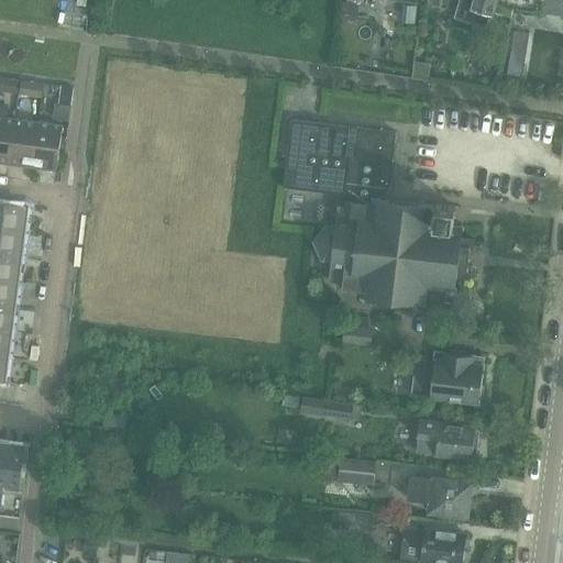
[(459,0),(454,18),(488,28),(492,17),(493,13),(495,4),(496,0),(459,0)]
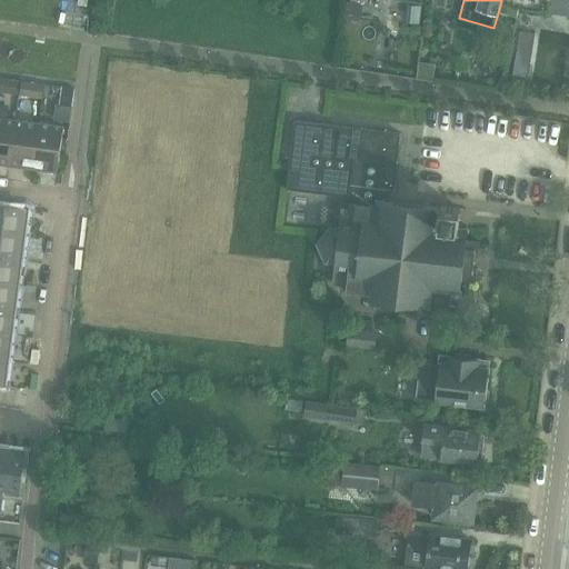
[(347,2),(343,18),(360,21),(362,5),(347,2)]
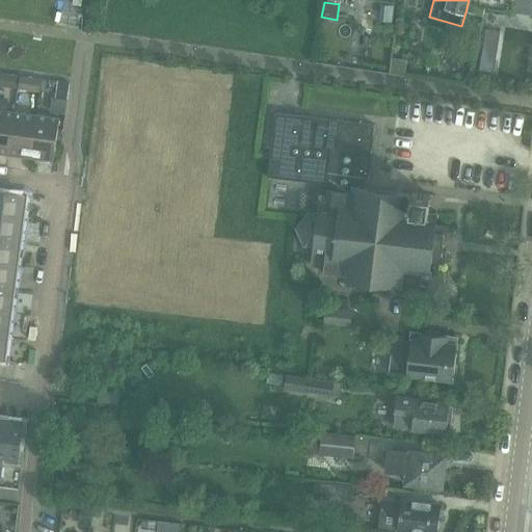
[(379,4),(378,21),(392,23),(393,6),(379,4)]
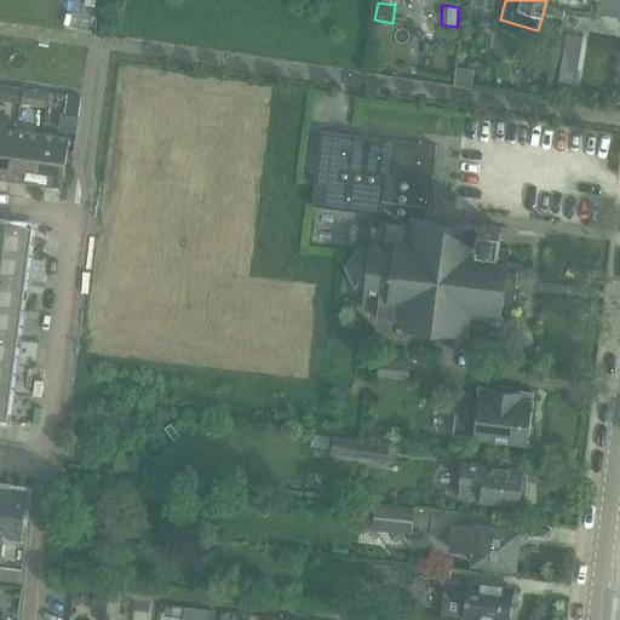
[(566,35),(558,81),(574,85),(581,38),(566,35)]
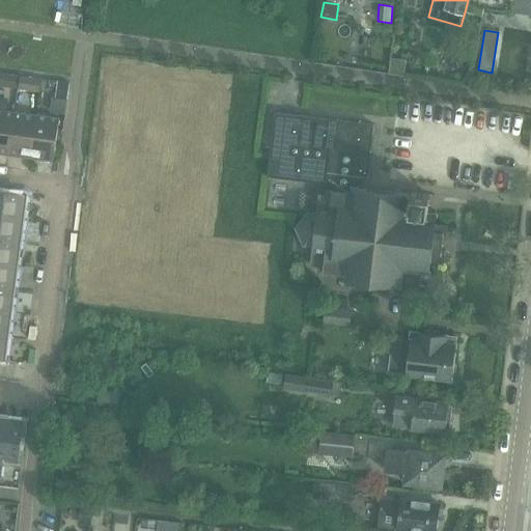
[(391,58),(389,74),(403,76),(406,60),(391,58)]
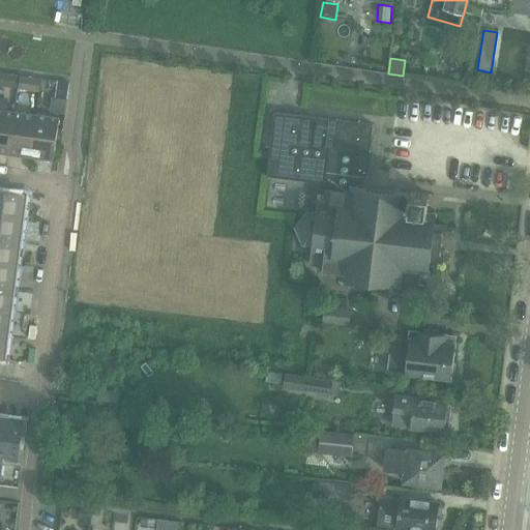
[(0,83),(9,85),(10,75),(0,72),(0,83)]
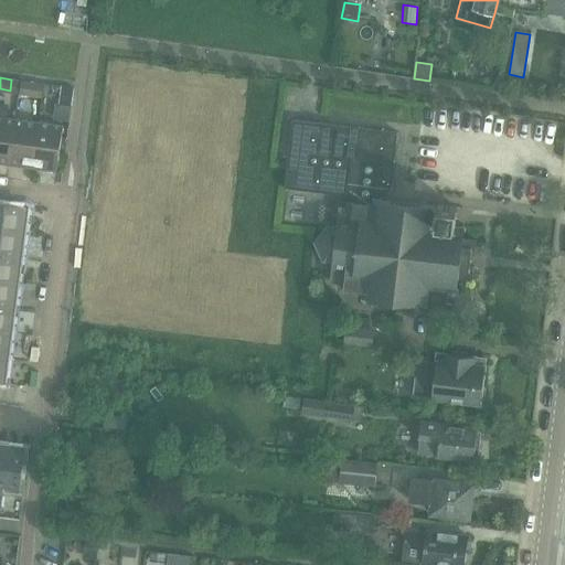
[(21,81),(19,95),(41,98),(43,84),(21,81)]
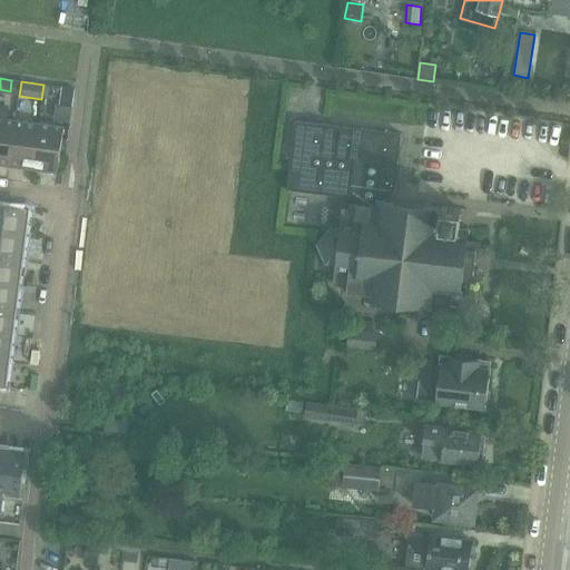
[(64,101),(72,102),(74,89),(65,88),(64,101)]
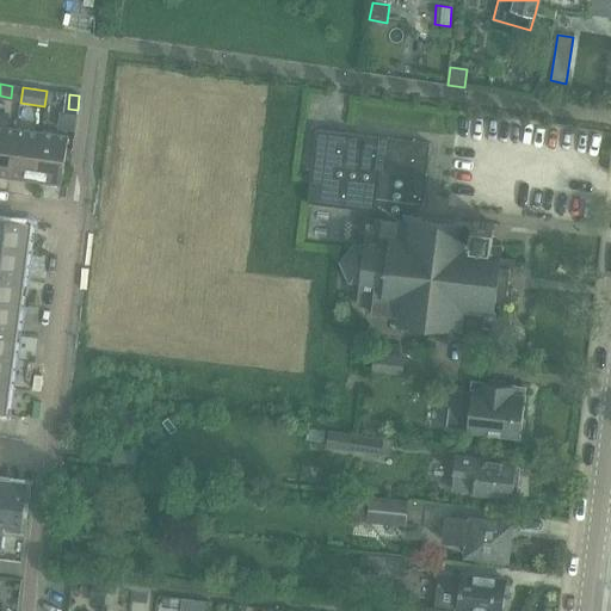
[(0,127),(0,176),(10,178),(16,130),(0,127)]
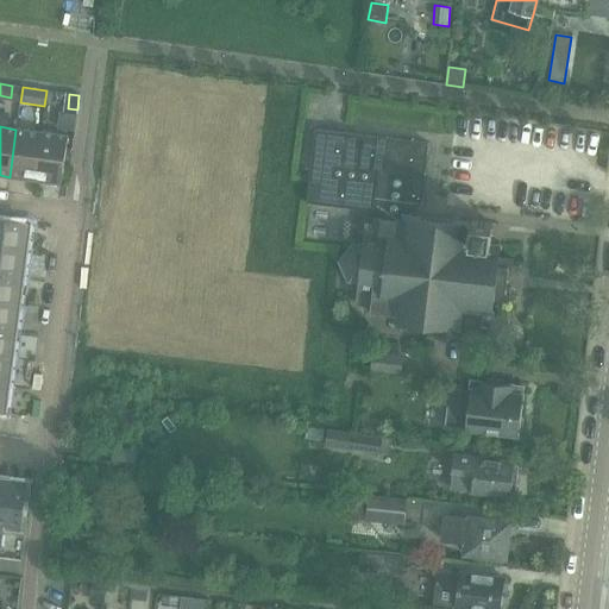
[(413,215),(414,209),(414,205),(420,206),(428,143),(362,135),(314,129),(306,203),(381,213),(381,218),(374,218),(372,224),(364,223),(362,243),(352,242),(337,261),(347,282),(357,283),(355,305),(363,306),(363,312),(390,315),(389,321),(459,330),(459,326),(479,328),(481,312),(491,314),(494,301),(507,302),(509,289),(504,288),(506,281),(507,272),(510,272),(513,258),(498,257),(501,244),(489,243),(491,224),(471,221),(471,223),(413,215)]
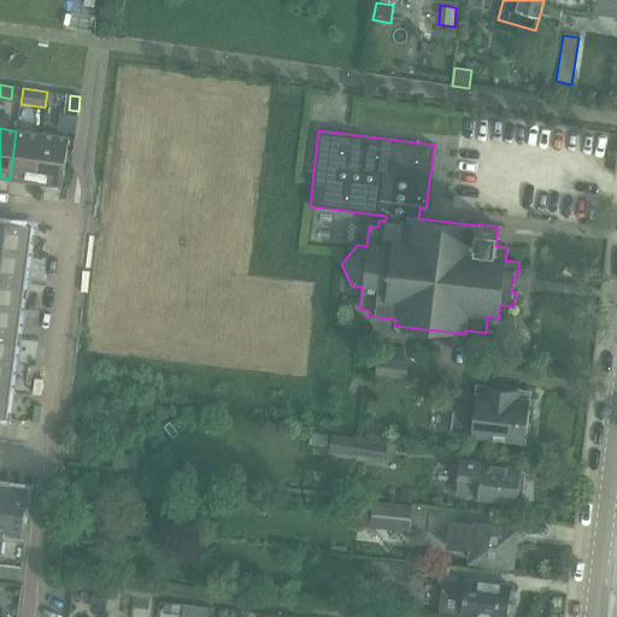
[(16,131),(10,180),(35,183),(42,135),(16,131)]
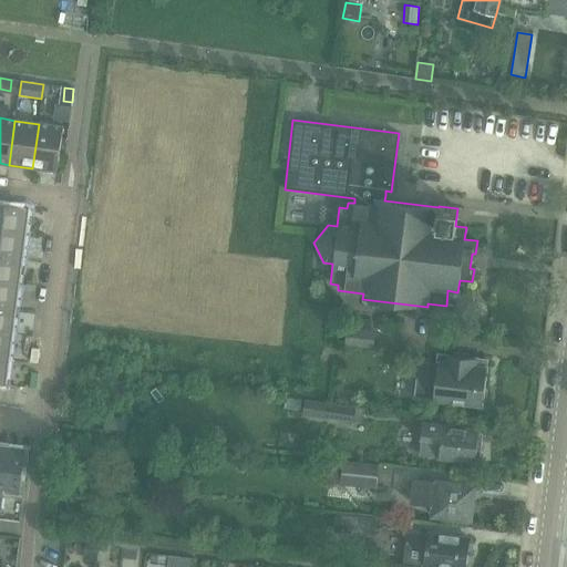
[(39,124),(32,168),(57,172),(63,127),(39,124)]
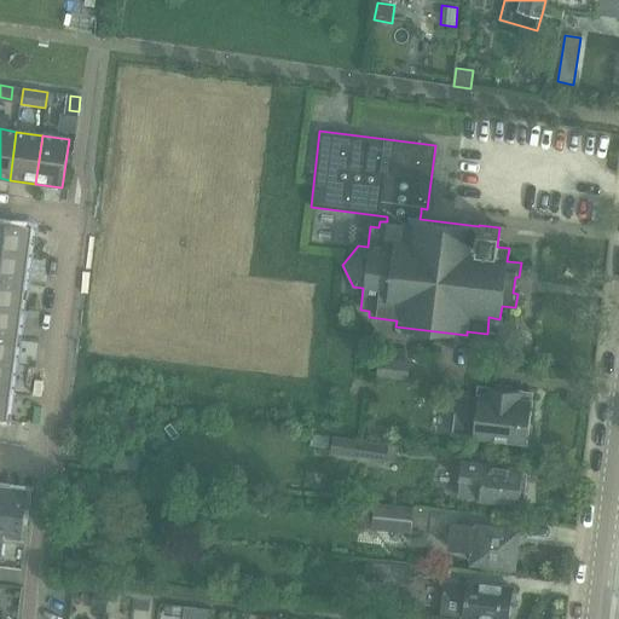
[(0,250),(25,254),(29,227),(0,223),(0,250)]
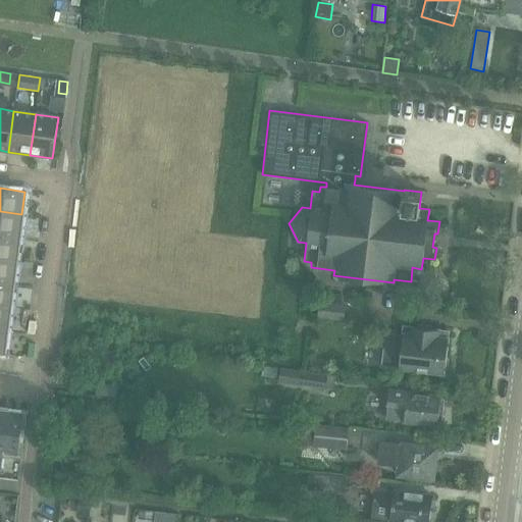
[(0,232),(19,235),(21,214),(0,211),(0,232)]
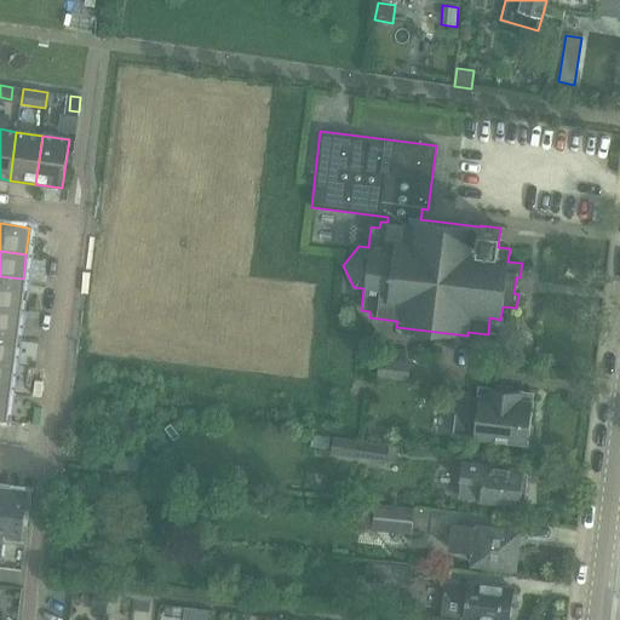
[(0,306),(18,310),(23,279),(0,276),(0,306)]
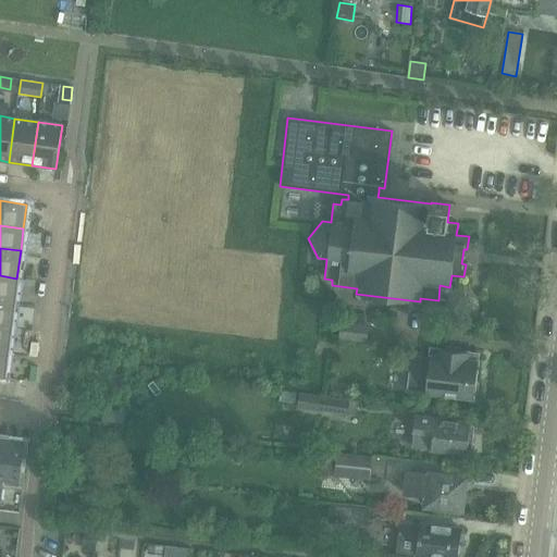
[(0,300),(13,304),(16,279),(0,275),(0,300)]
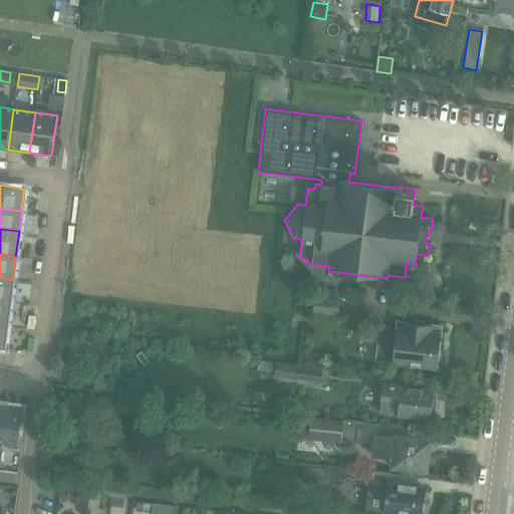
[(0,301),(9,303),(12,280),(0,277),(0,301)]
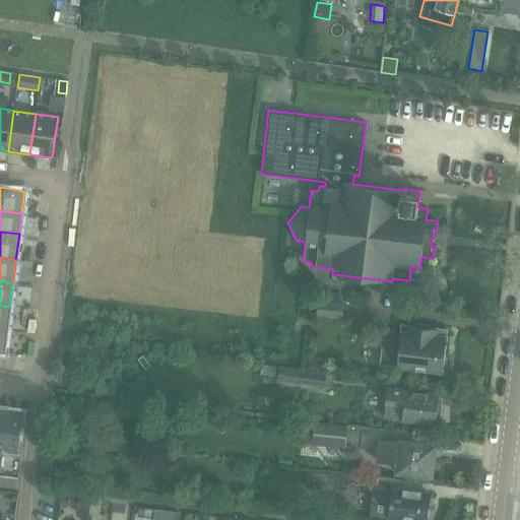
[(319,291),(318,301),(341,303),(342,295),(319,291)]
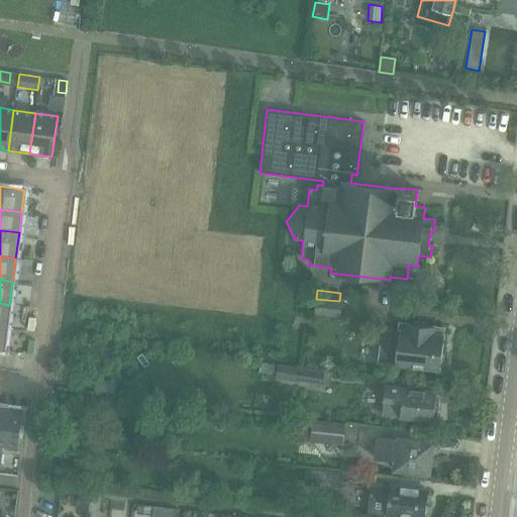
[(316,299),(314,314),(340,317),(342,302),(339,301),(316,299)]
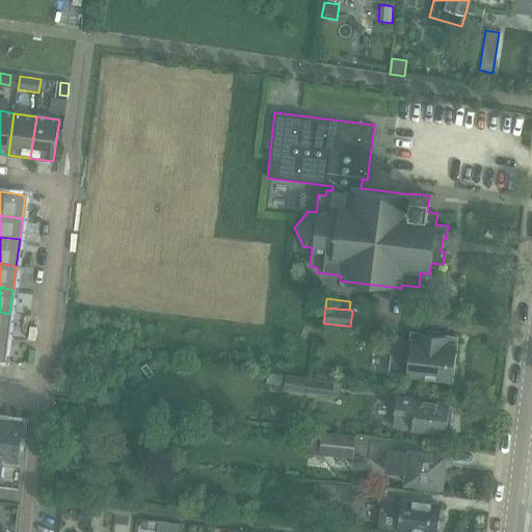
[(0,334),(7,336),(9,314),(0,312),(0,334)]
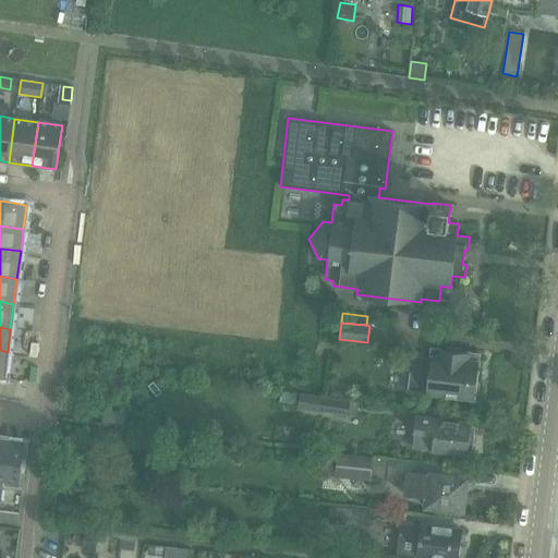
[(426,392),(426,393),(473,399),(474,397),(477,393),(478,386),(475,381),(478,353),(429,347),(428,356),(410,354),(408,371),(410,371),(408,390),(426,392)]
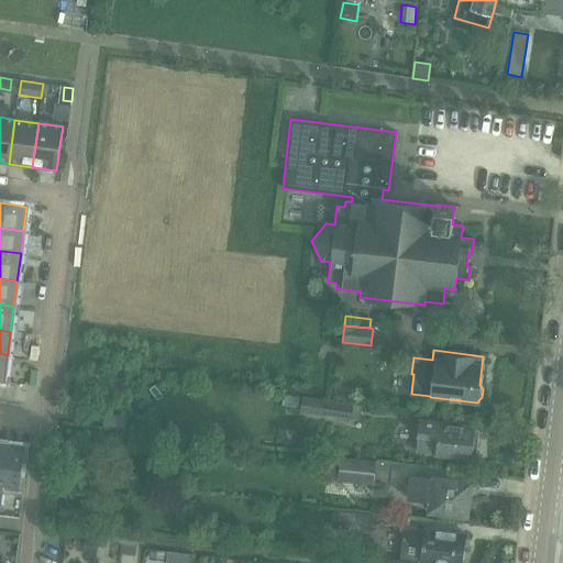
[(320,415),(352,419),(353,404),(322,399),(322,401),(313,400),(311,412),(320,414),(320,415)]
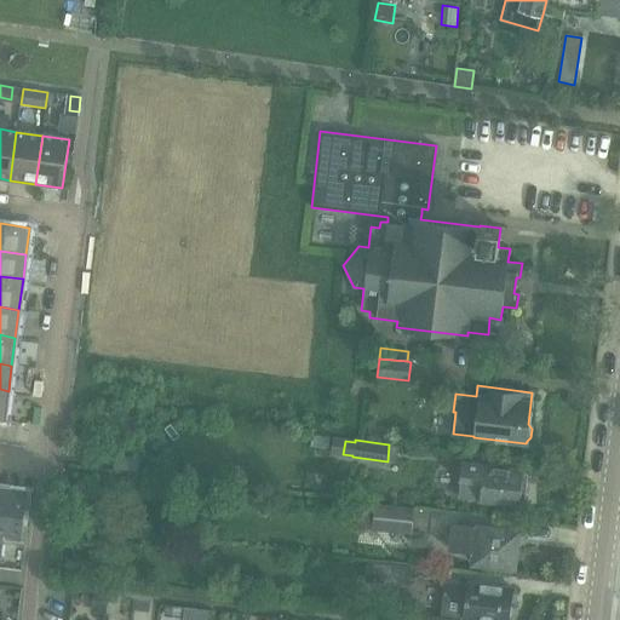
[(461,464),(458,499),(522,506),(522,504),(527,500),(528,492),(524,487),(526,470),(482,465),(482,466),(461,464)]
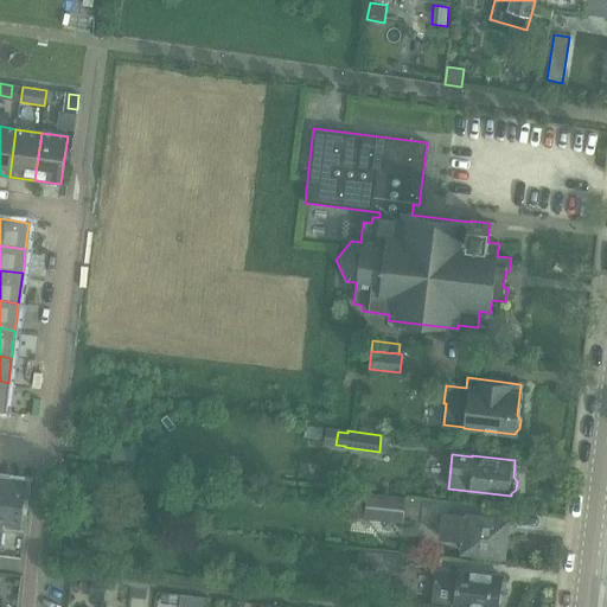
[(0,478),(0,544),(0,545),(2,532),(0,531),(0,525),(19,529),(25,483),(0,478)]
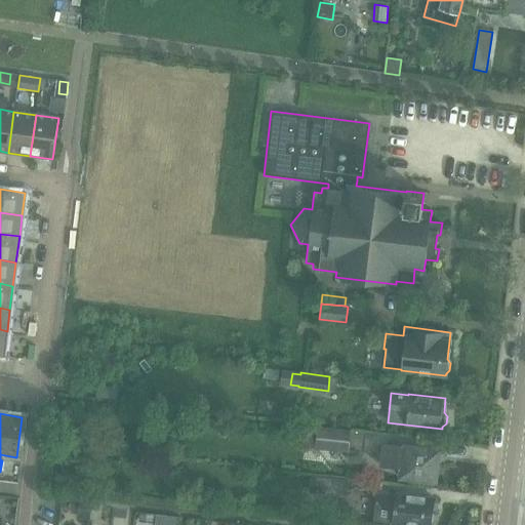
[(315,448),(314,449),(349,453),(351,431),(317,427),(317,428),(305,427),(303,447),(315,448)]
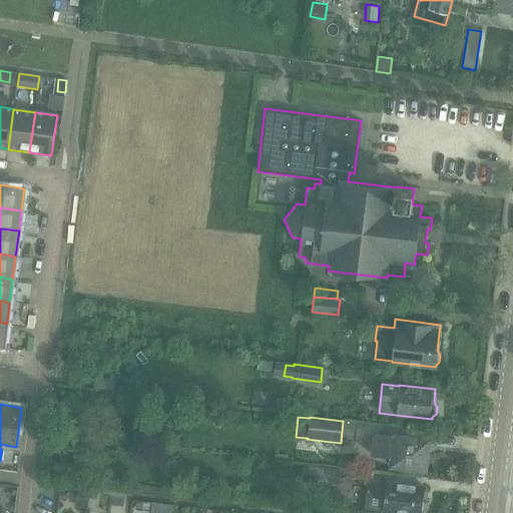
[(427,441),(373,435),(370,455),(389,458),(389,463),(423,467),(427,441)]
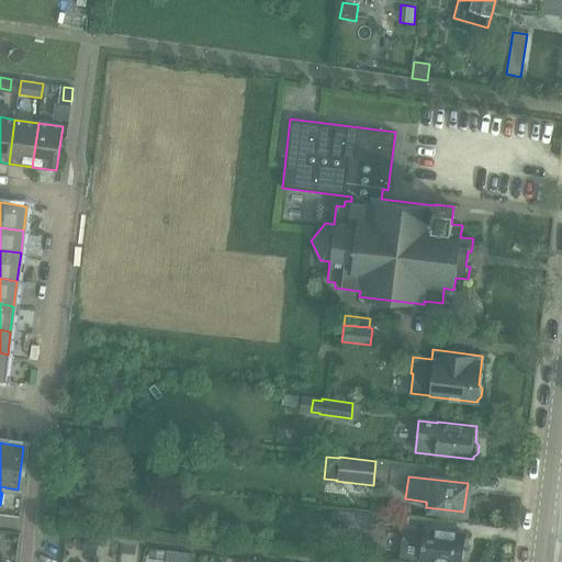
[(371,529),(394,531),(395,515),(364,513),(363,525),(371,525),(371,529)]
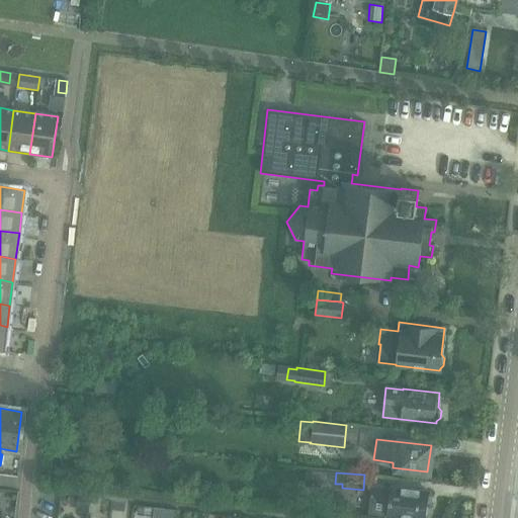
[(0,482),(0,484),(16,487),(17,477),(1,475),(0,482)]
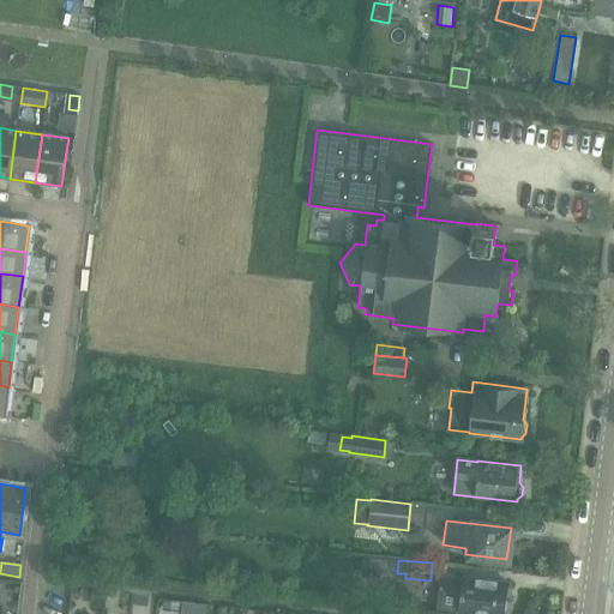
[(439,609),(458,612),(458,613),(468,613),(504,613),(507,582),(463,577),(463,578),(441,575),(439,589),(440,589),(439,609)]
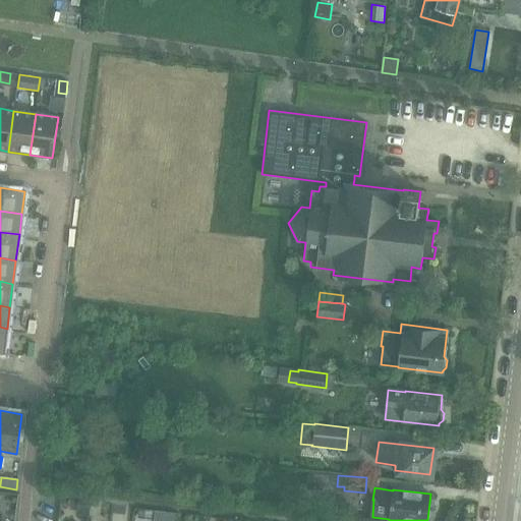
[(78,502),(76,516),(89,517),(90,516),(91,505),(91,504),(91,503),(78,502)]
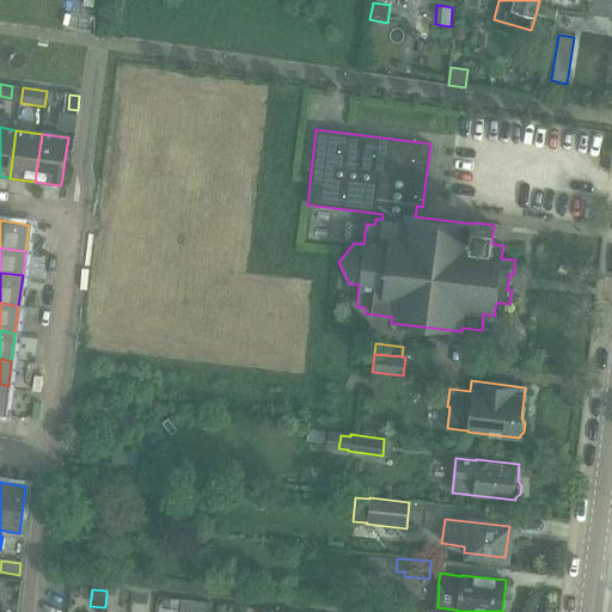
[(164,597),(163,609),(178,611),(179,599),(164,597)]
